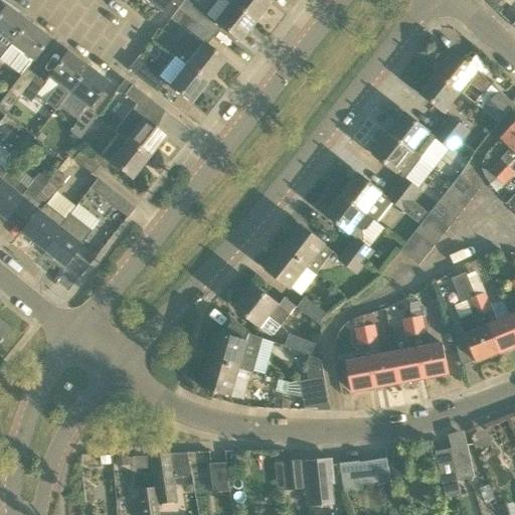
[(178,8),(184,0),(144,0),(161,12),(169,1),(178,8)]
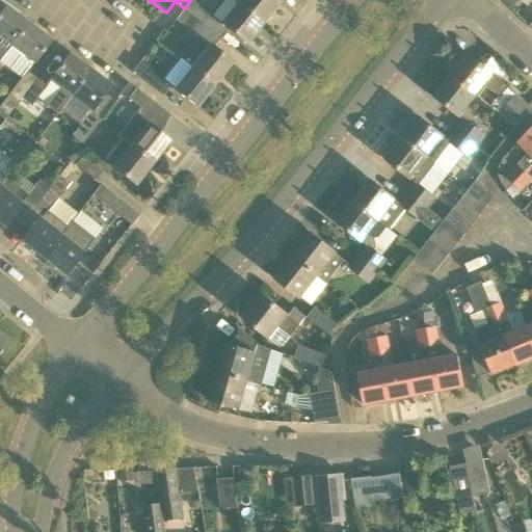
[(183,9),(219,38),(227,29),(246,44),(263,24),(233,0),(223,0),(212,16),(191,0),(190,0),(184,8),(183,9)]
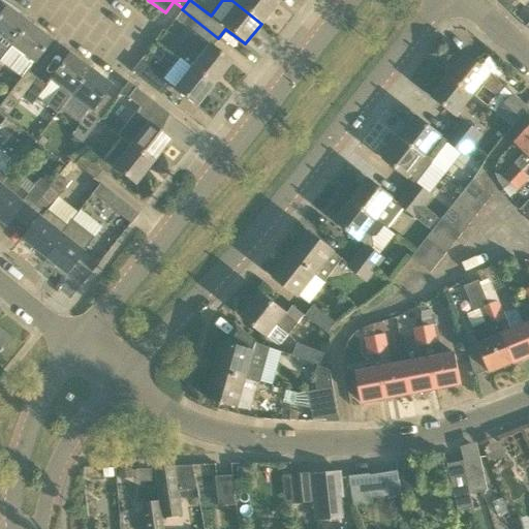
[(231,0),(261,24),(277,3),(273,0),(231,0)]
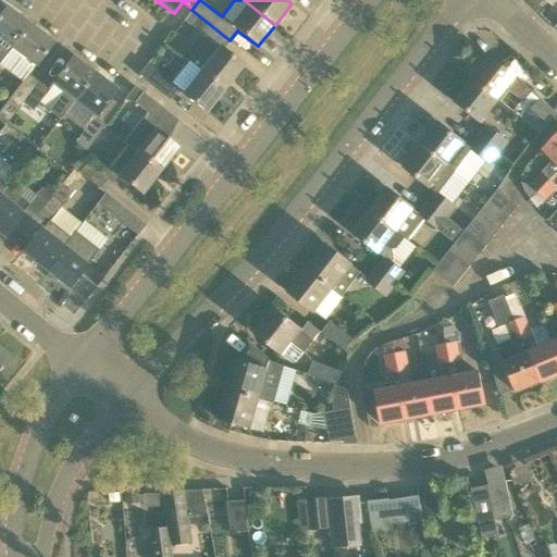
[(0,40),(11,49),(29,25),(5,7),(0,14),(0,40)]
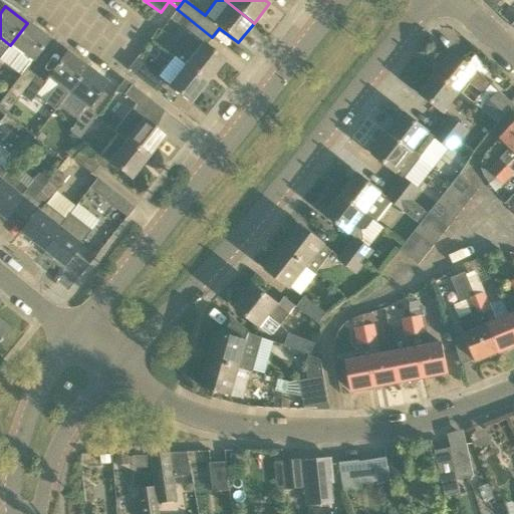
[(170,19),(202,44),(185,65),(207,82),(224,61),(205,46),(212,37),(177,9),(170,19)]
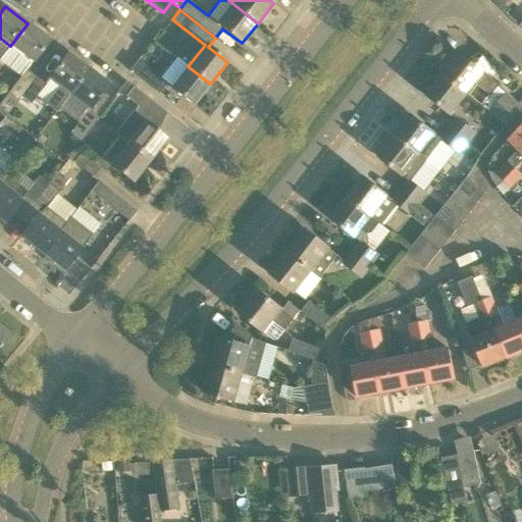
[(28,23),(10,46),(33,62),(49,40),(28,23)]
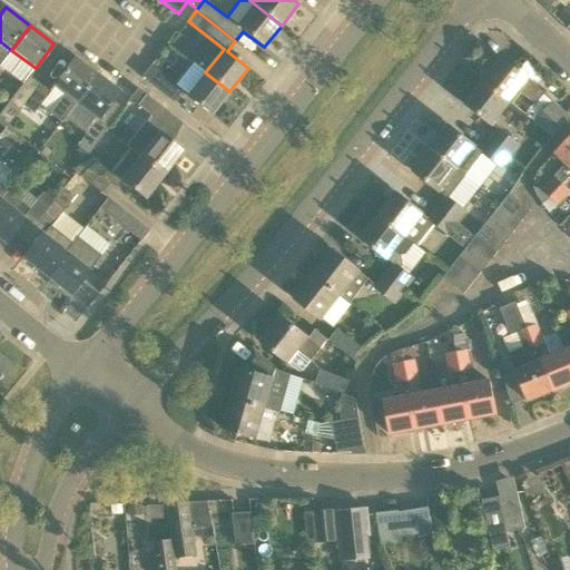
[(97,75),(96,75),(74,58),(52,87),(64,95),(49,114),(60,123),(75,104),(97,75)]
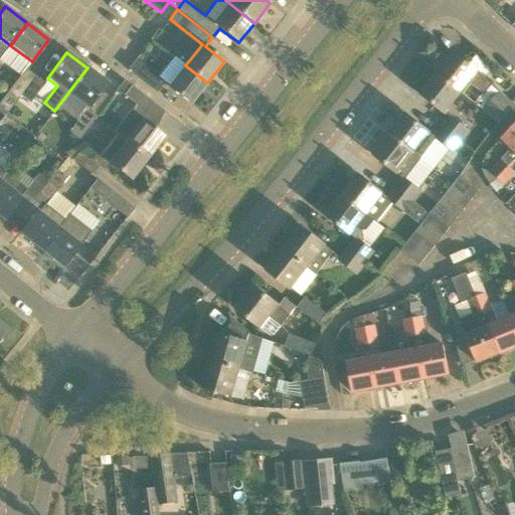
[(499,123),(514,107),(491,86),(492,84),(454,53),(437,74),(461,93),(469,82),(485,95),(478,103),(499,123)]
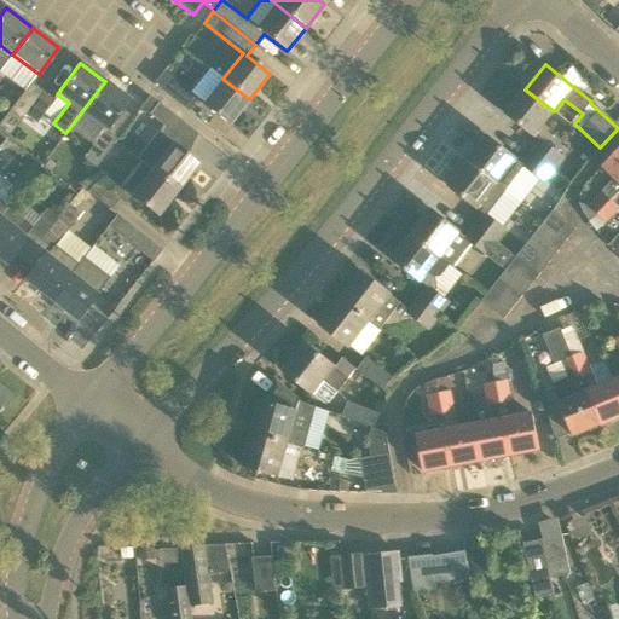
[(187,111),(197,99),(163,71),(154,84),(187,111)]
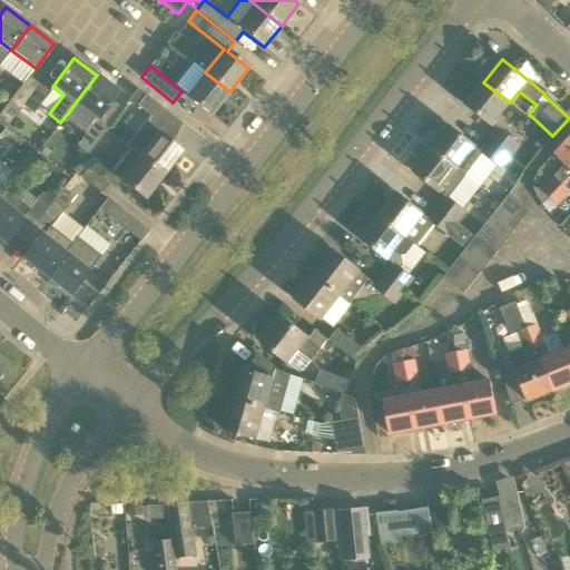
[(229,91),(205,72),(187,96),(210,115),(229,91)]
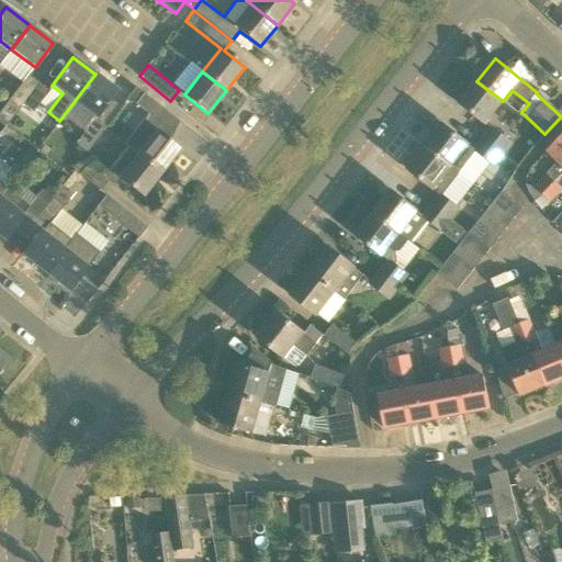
[(74,102),(97,119),(117,90),(96,74),(74,102)]
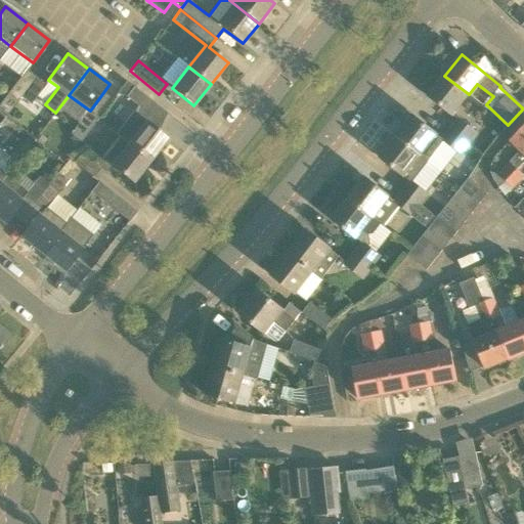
[(0,112),(6,117),(20,97),(36,78),(26,70),(0,103),(0,112)]
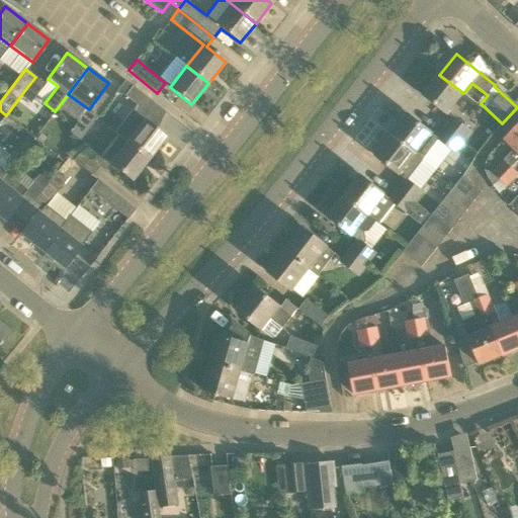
[(463,93),(439,75),(423,95),(447,114),(463,93)]
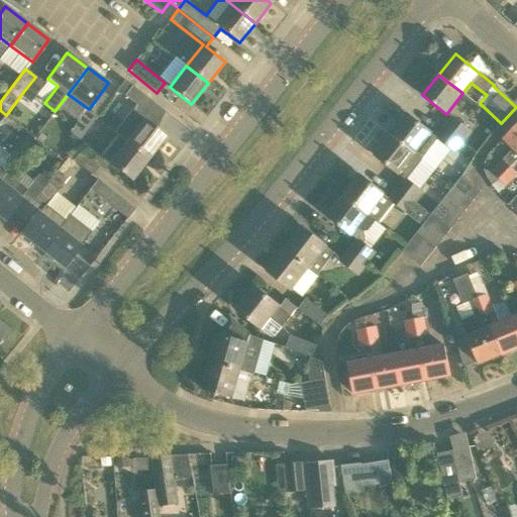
[(35,77),(20,96),(30,103),(45,84),(35,77)]
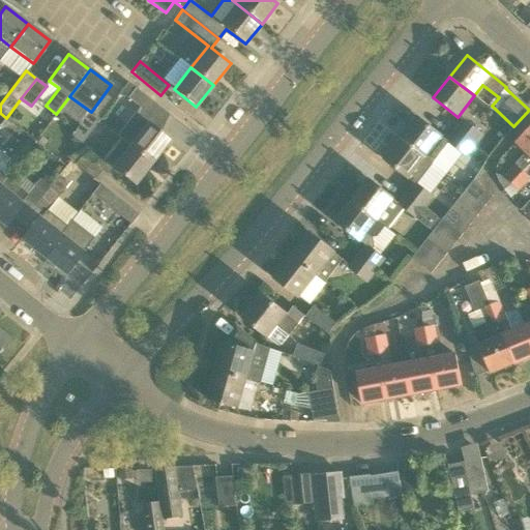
[(120,92),(127,97),(127,98),(140,108),(117,136),(121,139),(152,164),(169,141),(156,131),(169,115),(136,88),(135,88),(127,82),(120,92)]
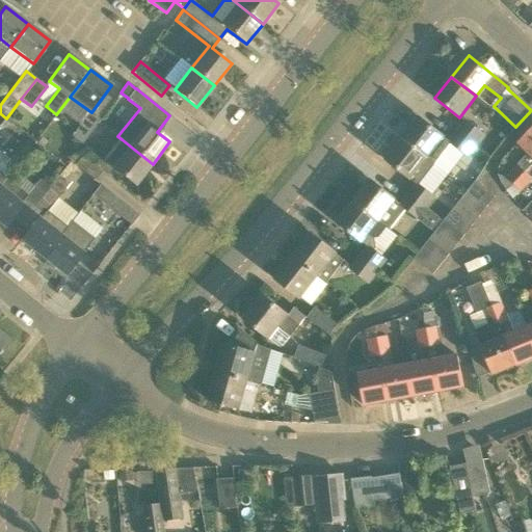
[(97,125),(87,117),(86,116),(72,136),(82,144),(97,125)]
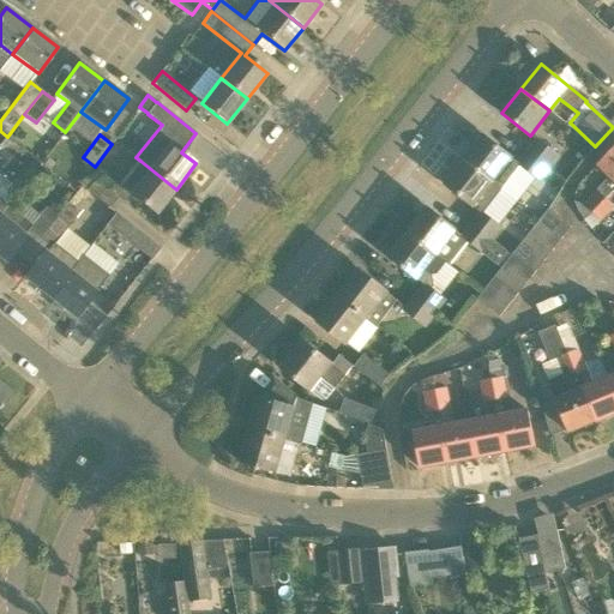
[(539,180),(548,168),(528,152),(519,164),(483,137),(464,161),(492,182),(516,202),(535,178),(539,180)]
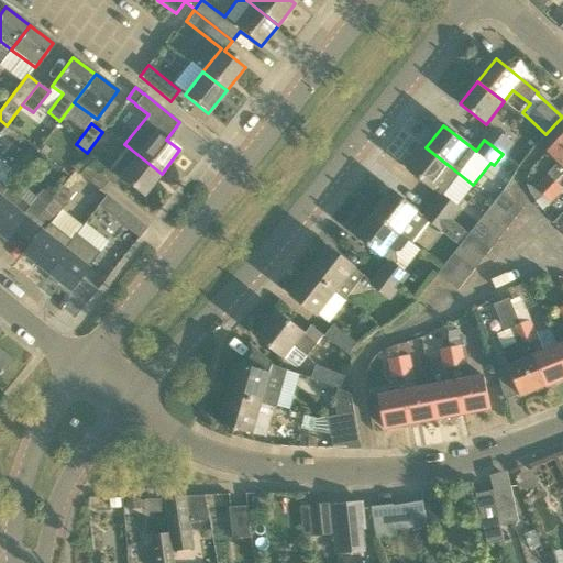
[(503,154),(511,143),(493,129),(484,140),(503,154)]
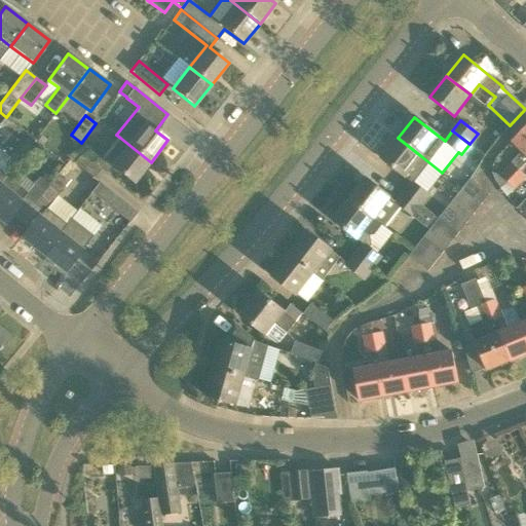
[(525,127),(512,142),(522,152),(512,163),(513,163),(500,176),(508,183),(520,171),(525,163),(525,127)]
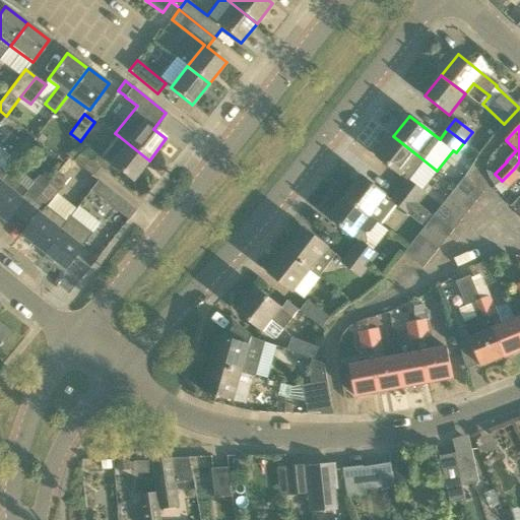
[(103,158),(111,165),(132,182),(149,160),(119,136),(103,158)]
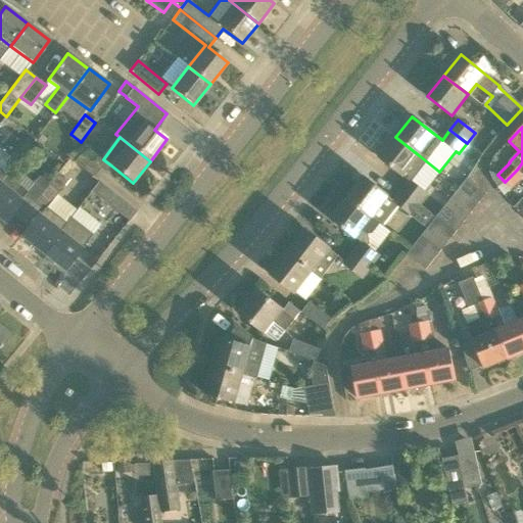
[(424,192),(439,172),(419,155),(395,137),(379,158),(403,177),(403,176),(410,181),(424,192)]
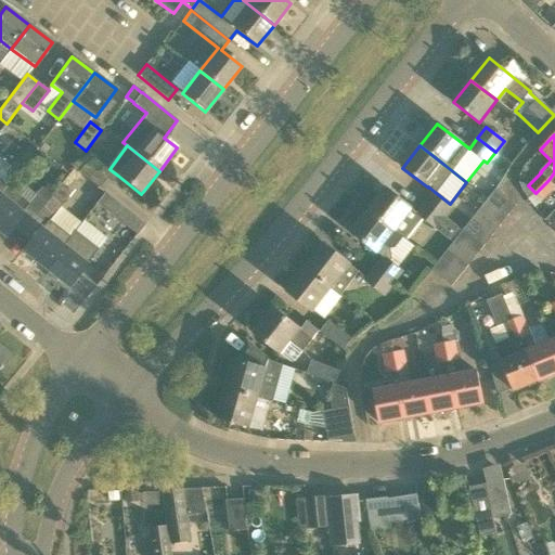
[(107,178),(100,171),(87,162),(78,172),(99,189),(107,178)]
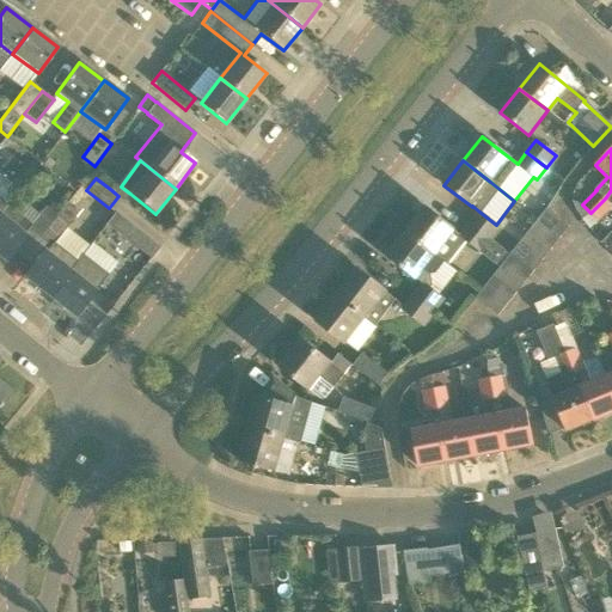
[(611,204),(605,199),(591,213),(599,220),(611,207),(611,204)]
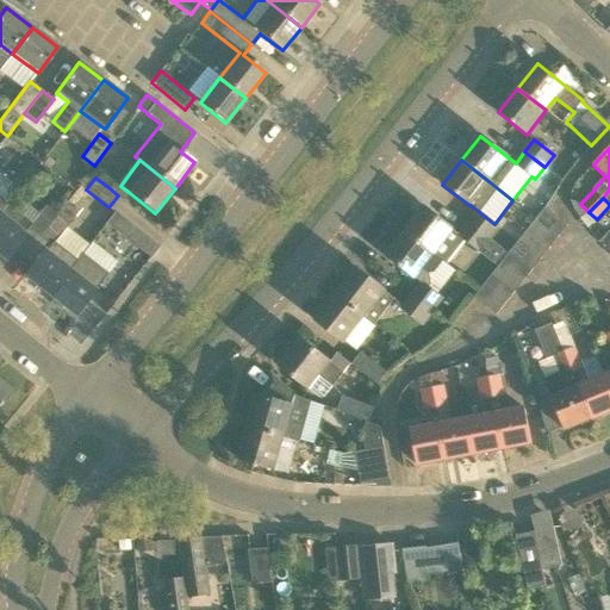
[(57,215),(39,237),(50,246),(45,251),(44,250),(24,277),(49,297),(76,261),(54,242),(78,213),(66,204),(57,215)]
